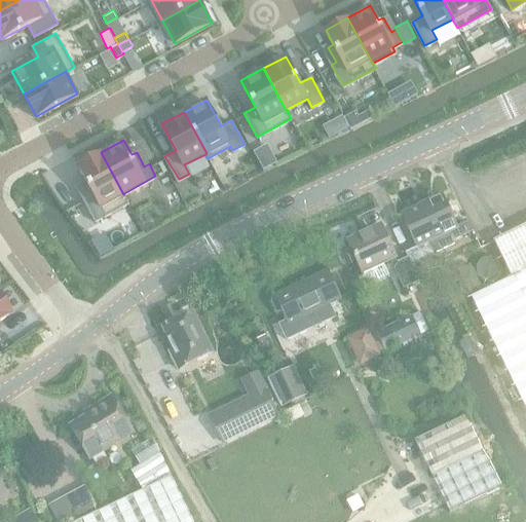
[(101,152),(78,164),(86,179),(81,182),(88,196),(84,198),(96,220),(128,201),(124,193),(123,194),(101,152)]
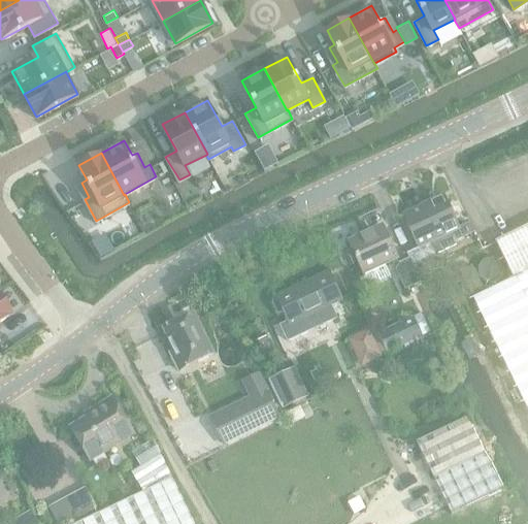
[(191,173),(190,174),(179,179),(174,183),(187,204),(202,195),(191,173)]
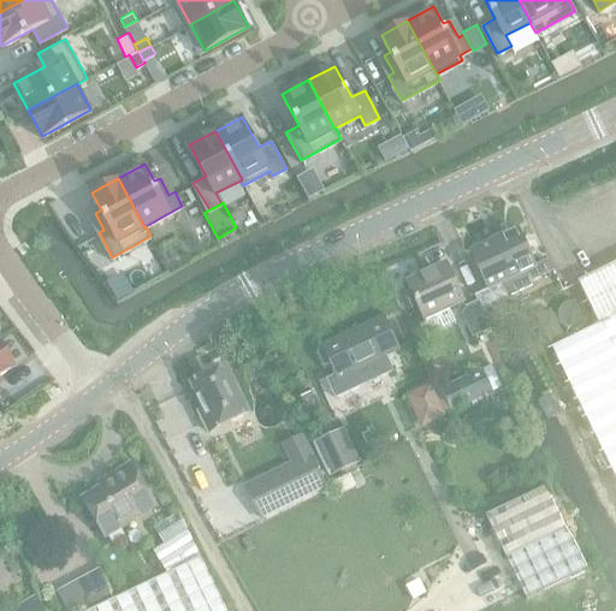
[(516,226),(469,248),(487,286),(504,278),(510,291),(532,282),(529,278),(525,267),(534,264),(534,262),(516,226)]
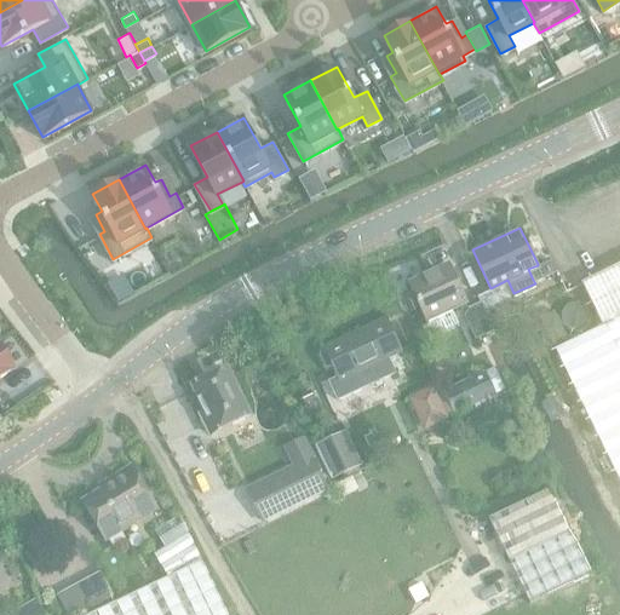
[(619,260),(581,281),(602,322),(619,312),(619,260)]
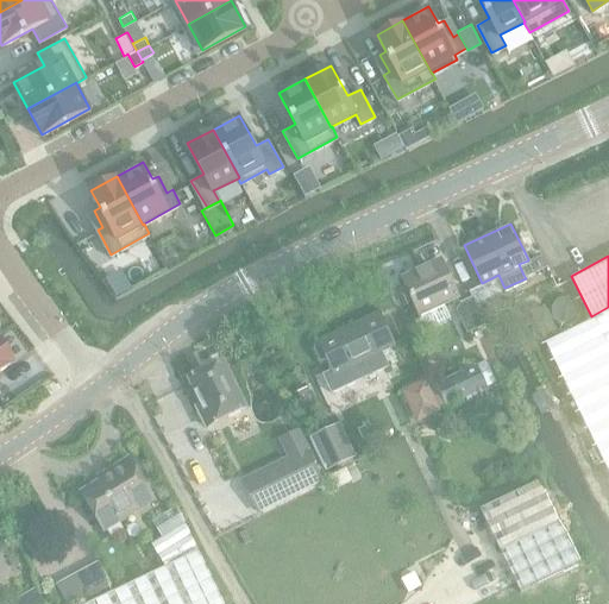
[(440,257),(401,275),(419,313),(420,312),(426,325),(450,314),(444,301),(458,295),(440,257)]
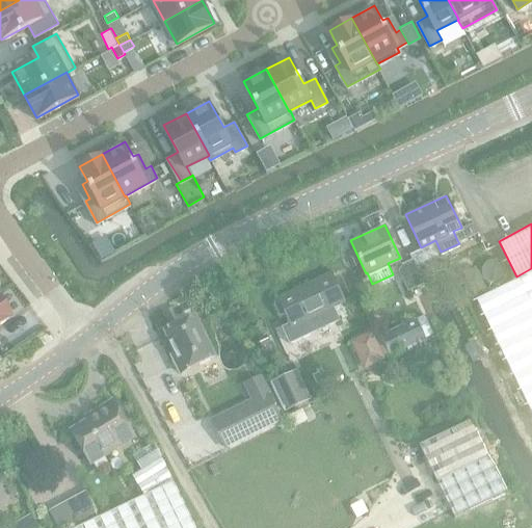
[(408,288),(423,282),(411,257),(401,261),(397,268),(408,288)]
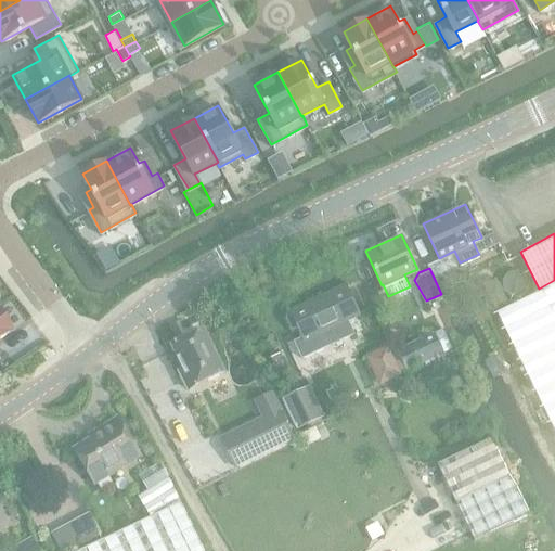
[(554,280),(539,289),(497,310),(554,430),(554,280)]
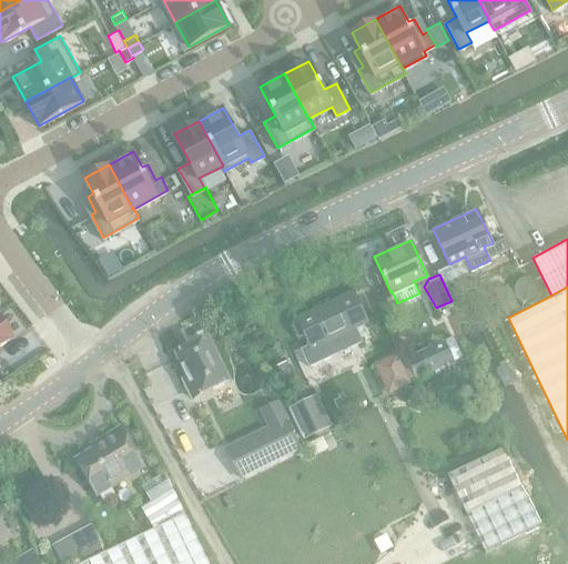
[(297,320),(293,321),(300,334),(304,333),(308,344),(301,348),(308,364),(363,340),(356,325),(366,321),(353,291),(296,316),(297,318),(297,320)]
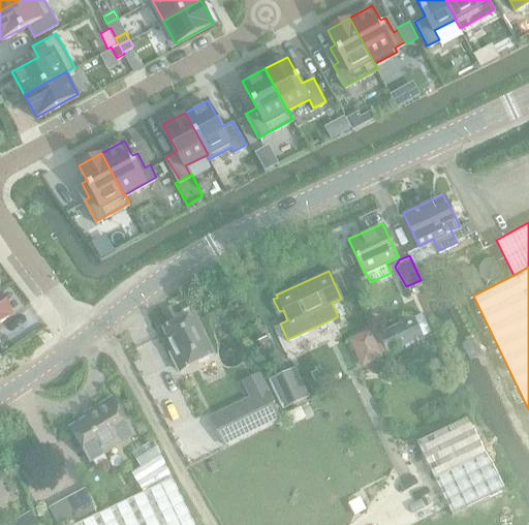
[(0,301),(0,319),(9,314),(0,301)]
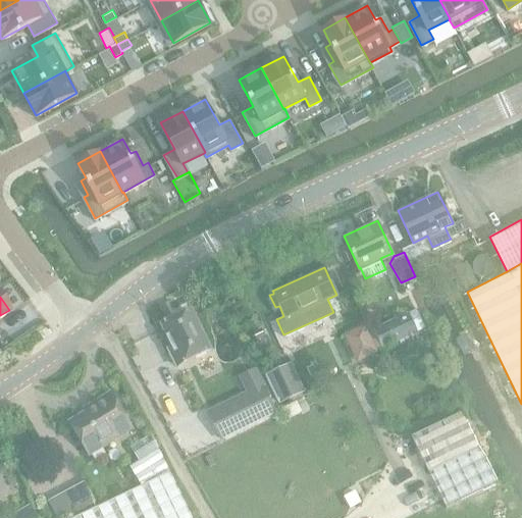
[(372,327),(368,329),(377,349),(381,346),(417,329),(424,325),(416,307),(372,327)]
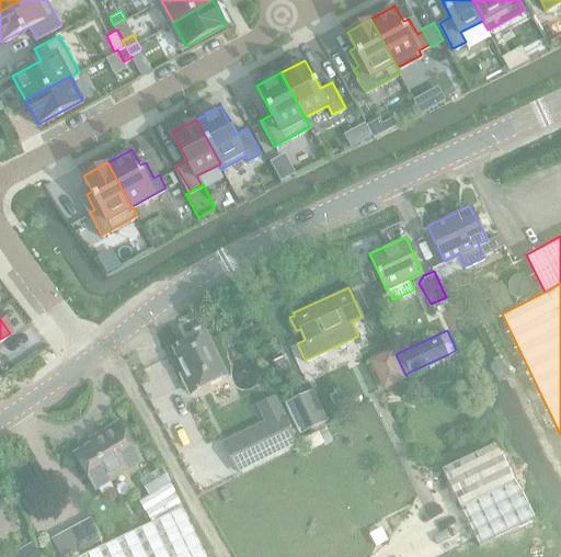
[(224,376),(204,333),(202,334),(201,332),(186,339),(187,341),(173,348),(185,372),(181,374),(189,391),(224,376)]
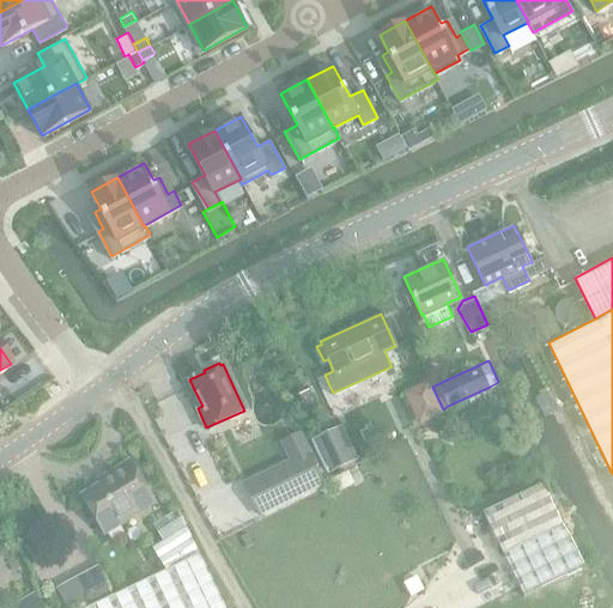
[(428,377),(404,389),(410,401),(422,395),(431,417),(443,411),(443,409),(432,387),(428,377)]
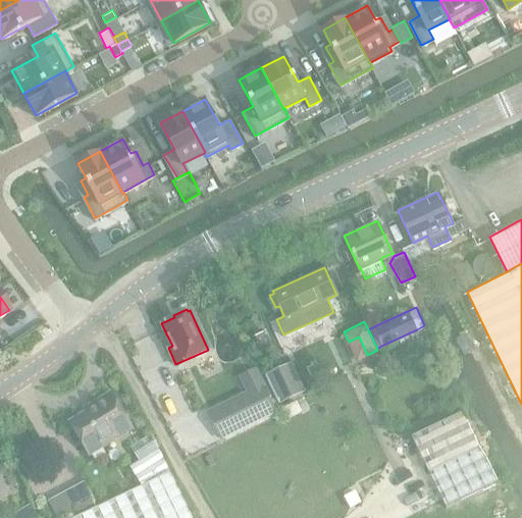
[(265,334),(261,326),(253,329),(257,339),(265,334)]
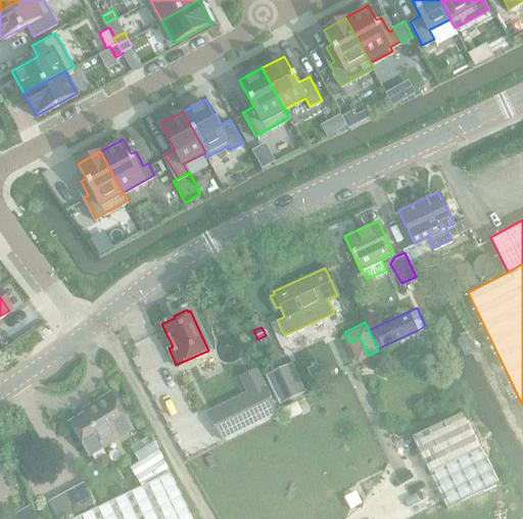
[(280,402),(304,390),(291,361),(267,373),(280,402)]
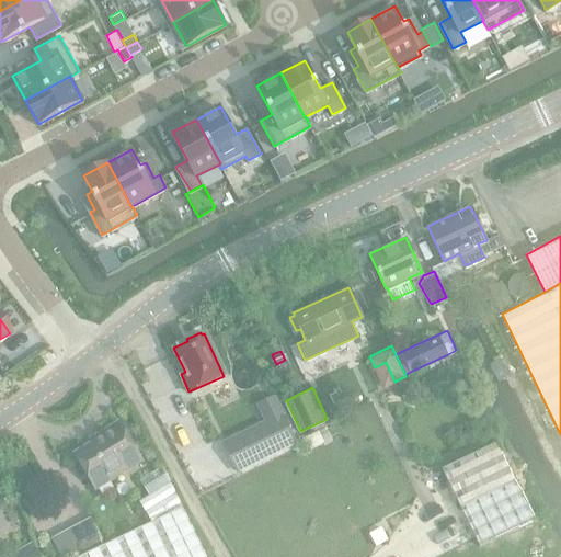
[(282,410),(221,440),(238,472),(297,442),(282,410)]
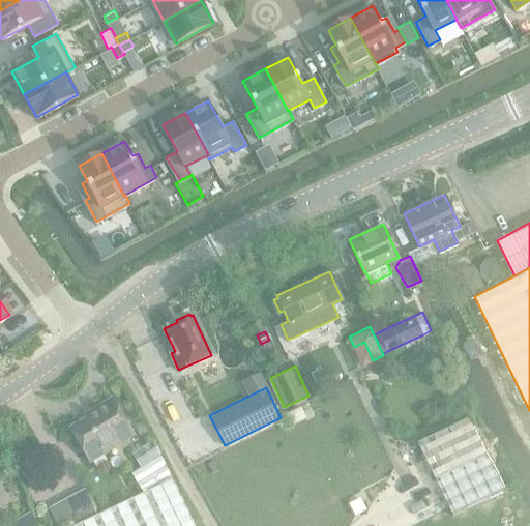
[(133,432),(112,398),(92,409),(95,412),(70,428),(88,459),(133,432)]
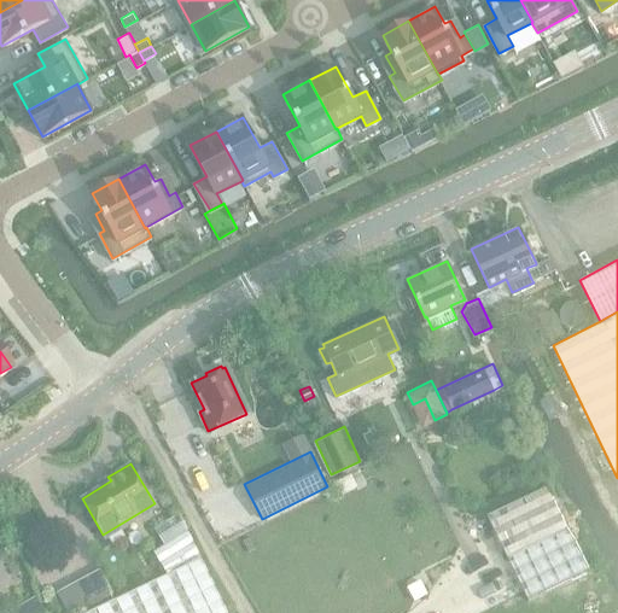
[(547,486),(488,515),(508,556),(520,584),(522,584),(528,597),(587,570),(579,555),(566,529),(547,486)]
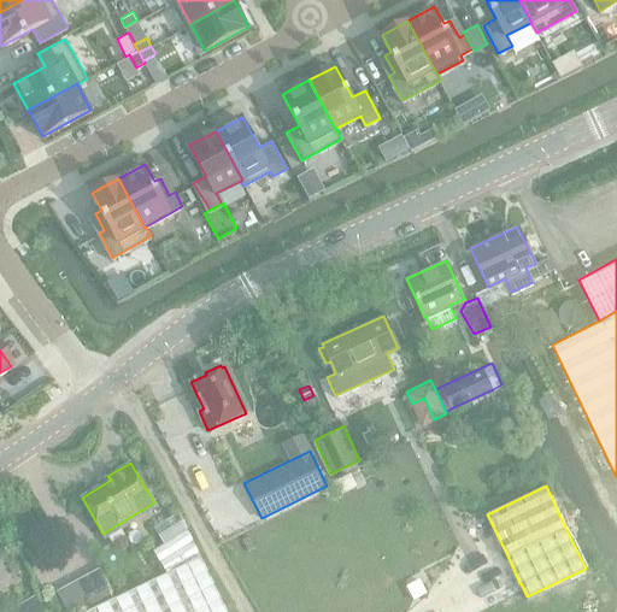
[(162,539),(151,543),(165,574),(200,557),(186,527),(177,510),(153,524),(162,539)]
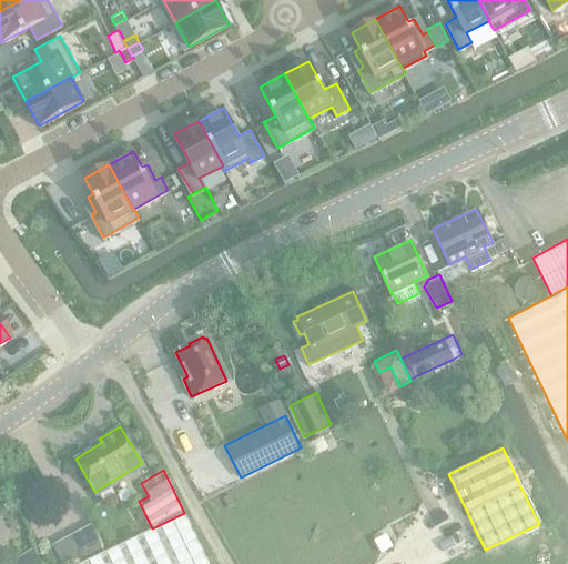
[(85,561),(77,563),(208,563),(204,556),(184,513),(152,529),(148,531),(145,531),(142,533),(139,534),(125,541),(93,556),(85,561)]
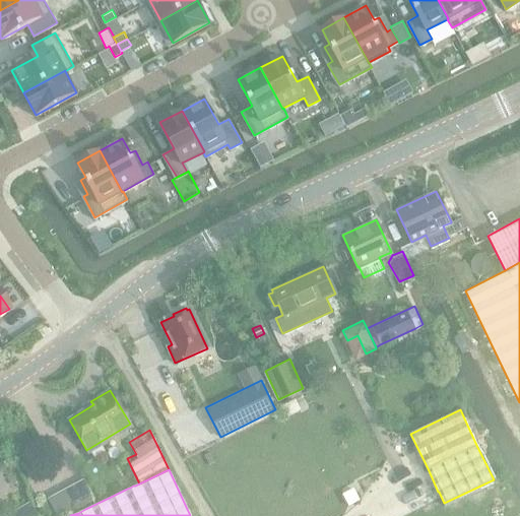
[(84,476),(71,485),(81,505),(95,498),(84,476)]
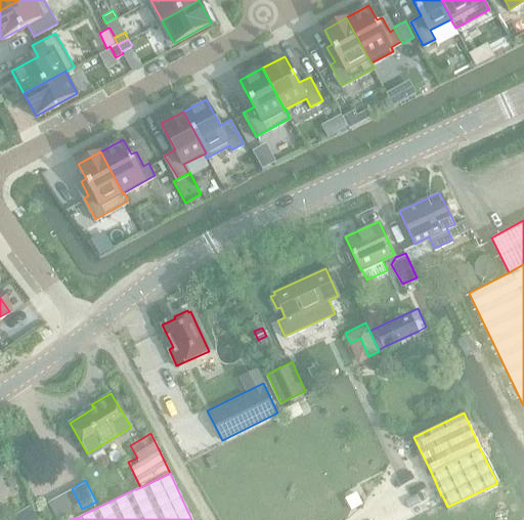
[(0,519),(36,519),(39,518),(31,503),(0,519)]
